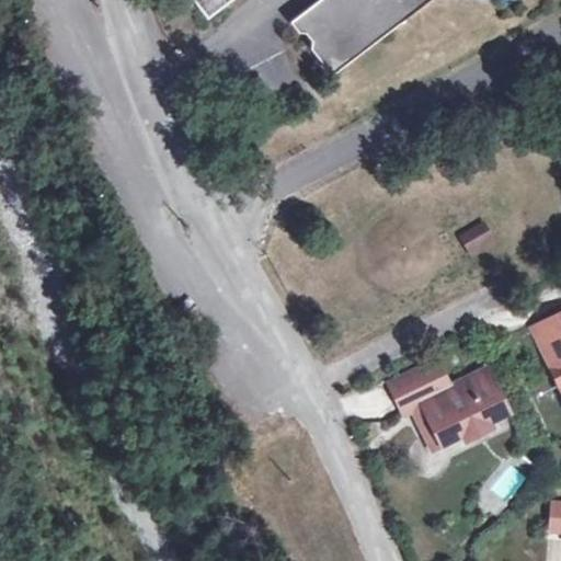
[(190,0),(206,20),(231,0),(190,0)]
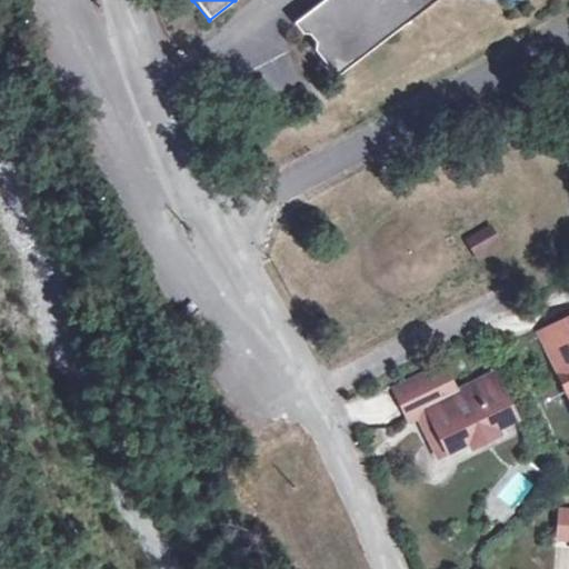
[(325,0),(293,25),(303,37),(309,36),(313,43),(312,48),(336,77),(437,0),(507,0),(519,1),(517,0),(325,0)]
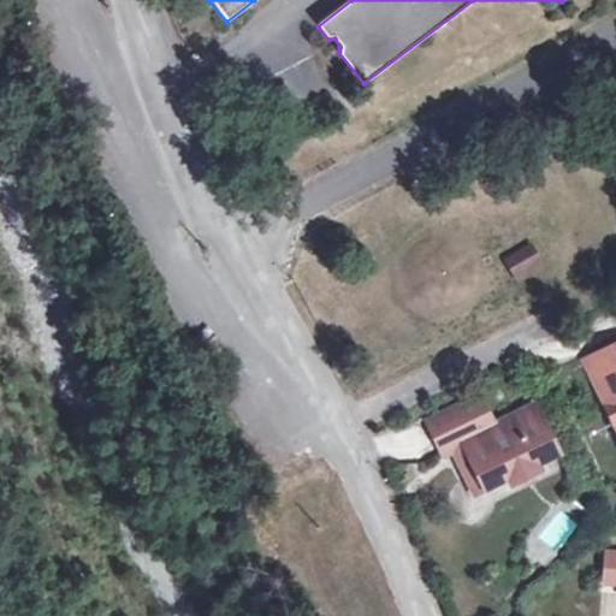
[(514,274),(538,261),(529,247),(507,260),(514,274)]
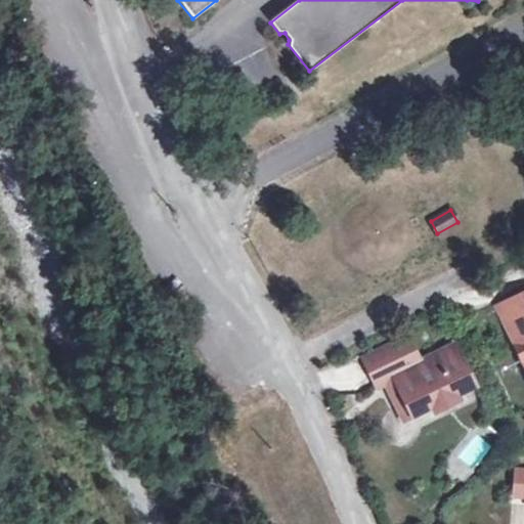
[(461,227),(457,222),(437,233),(441,239),(461,227)]
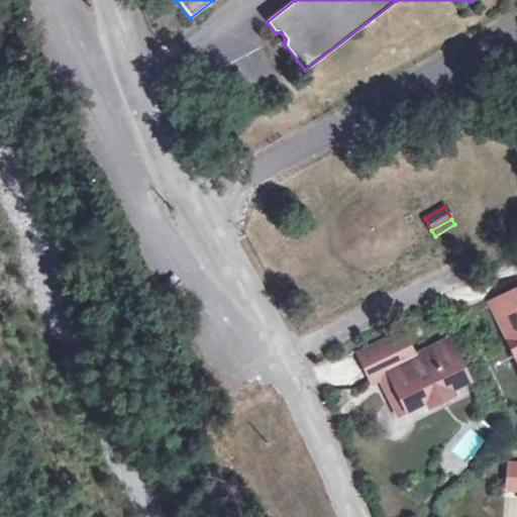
[(516,292),(491,305),(516,359),(516,292)]
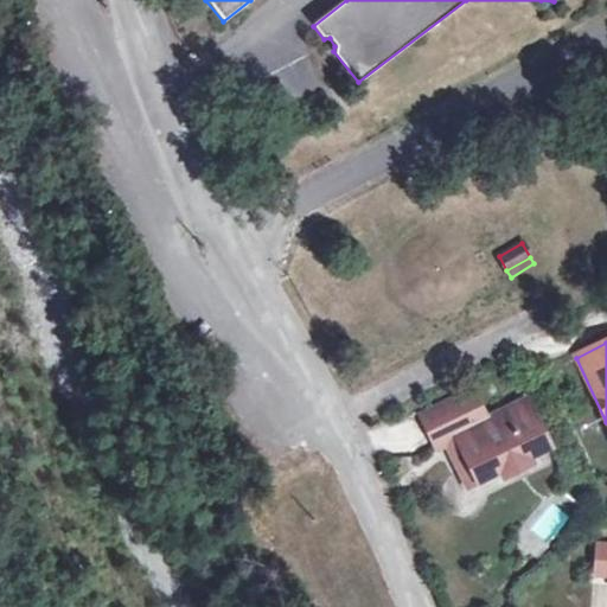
[(422,415),(438,446),(458,438),(461,445),(449,451),(459,471),(471,466),(479,481),(502,471),(509,474),(528,466),(530,457),(549,448),(529,400),(487,417),(474,389),(422,415)]
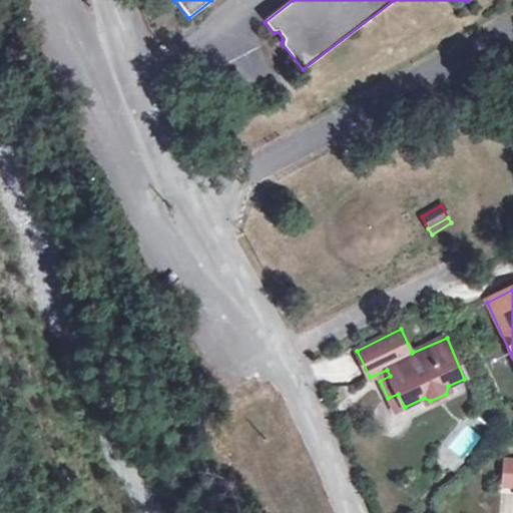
[(398,394),(388,398),(395,412),(405,407),(398,394)]
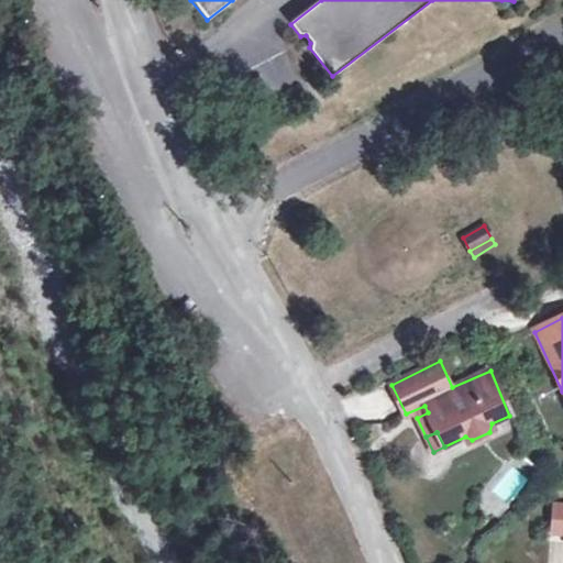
[(562,508),(554,508),(552,532),(562,533),(562,508)]
